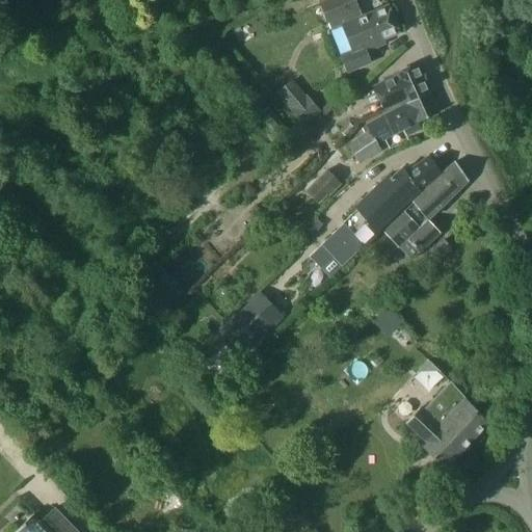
[(328,0),(319,4),(341,56),(348,73),(371,63),(366,51),(384,44),(383,41),(400,34),(388,6),(357,19),(355,12),(358,10),(353,0),(328,0)]
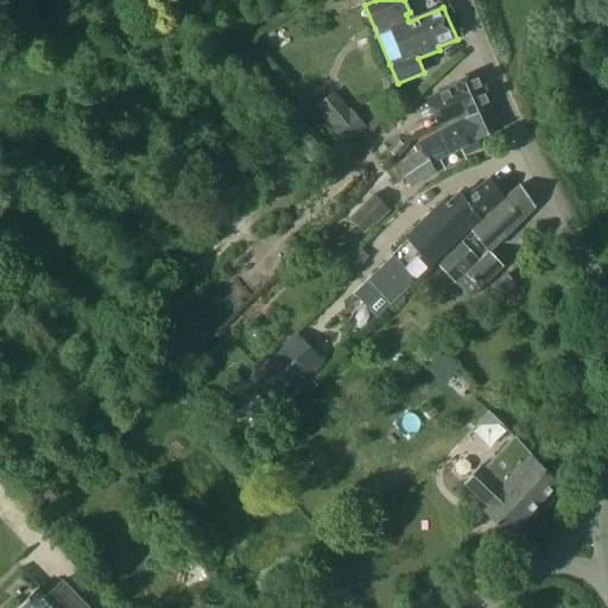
[(492,108),(476,76),(451,87),(451,88),(432,97),(430,103),(438,122),(444,125),(466,115),(467,119),(492,108)]
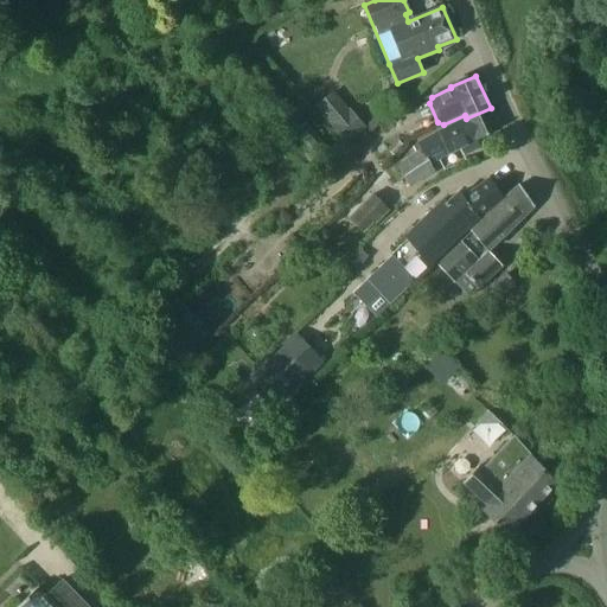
[(500,129),(491,108),(466,119),(419,142),(414,146),(417,152),(396,166),(410,186),(434,171),(429,163),(462,147),(465,154),(480,147),(478,141),(500,129)]
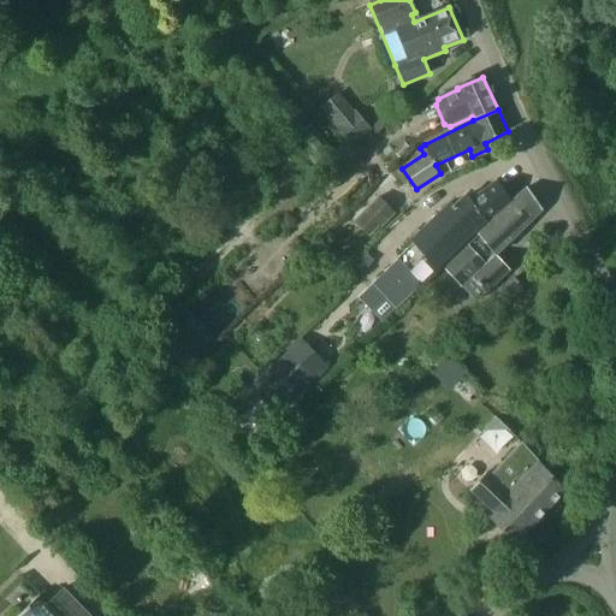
[(355,111),(336,128),(353,147),(369,132),(374,137),(384,129),(378,123),(371,129),(355,111)]
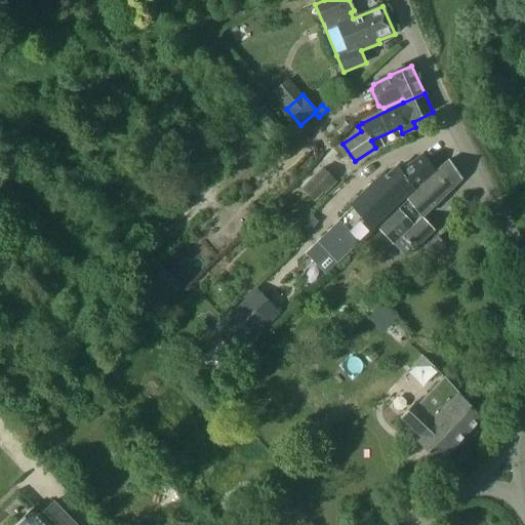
[(404,196),(435,171),(422,155),(402,171),(398,166),(386,176),(382,173),(351,204),(353,207),(338,220),(339,221),(305,254),(325,276),(336,265),(360,242),(359,240),(404,196)]
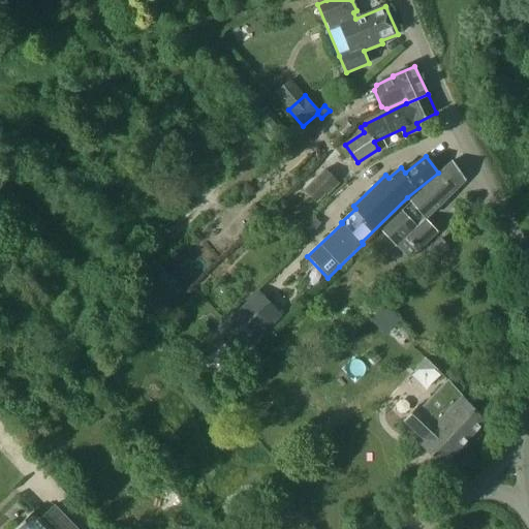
[(424,219),(465,181),(452,162),(379,228),(395,246),(404,238),(416,251),(437,230),(424,219)]
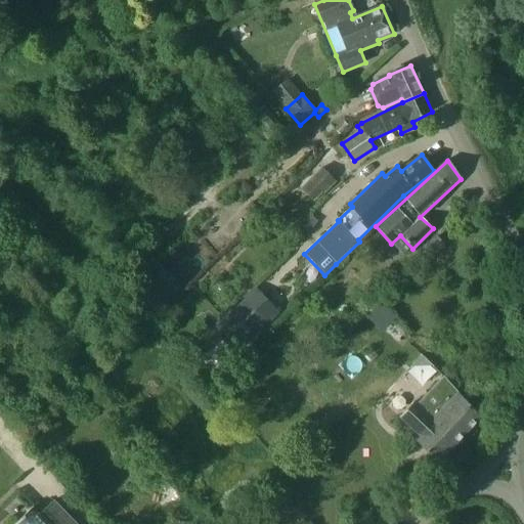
[(320,168),(300,189),(312,201),(313,200),(322,190),(324,193),(335,182),(333,180),(320,168)]
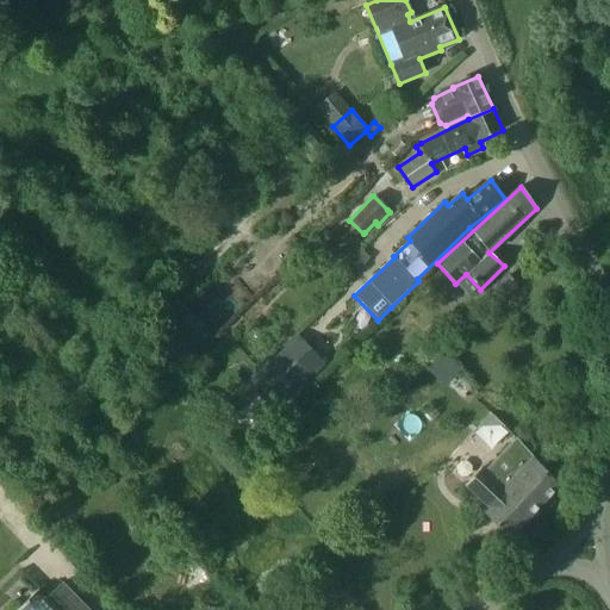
[(188,343),(204,328),(186,310),(170,325),(188,343)]
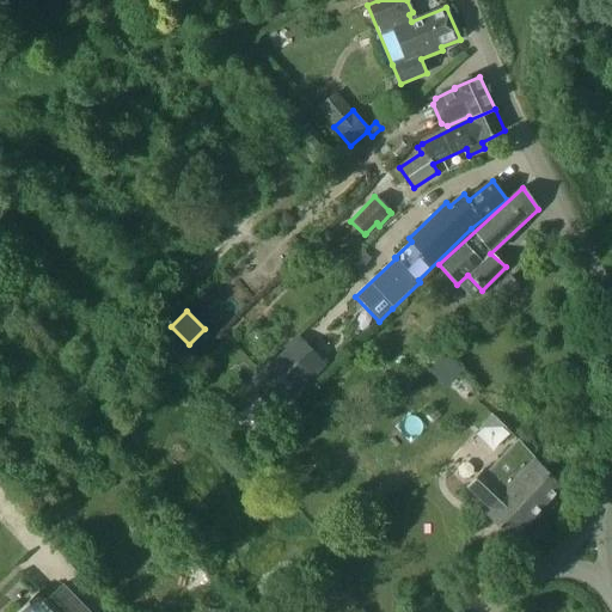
[(286,350),(249,385),(273,409),(308,375),(286,350)]
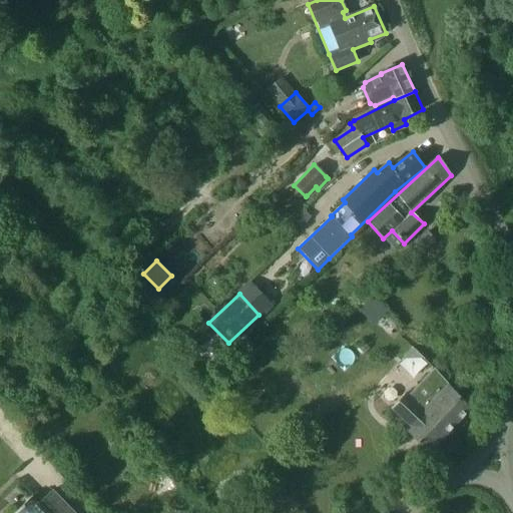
[(391,408),(390,409),(411,429),(408,432),(428,453),(469,408),(433,369),(406,398),(404,395),(403,396),(404,398),(393,410),(391,408)]
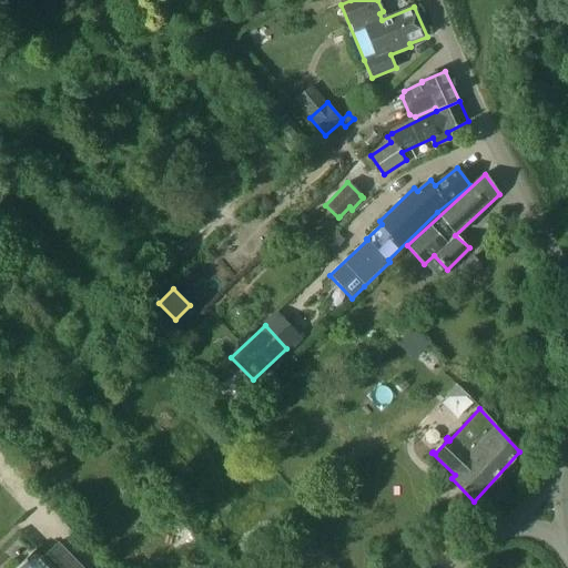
[(34,550),(16,567),(81,567),(58,544),(42,558),(34,550)]
